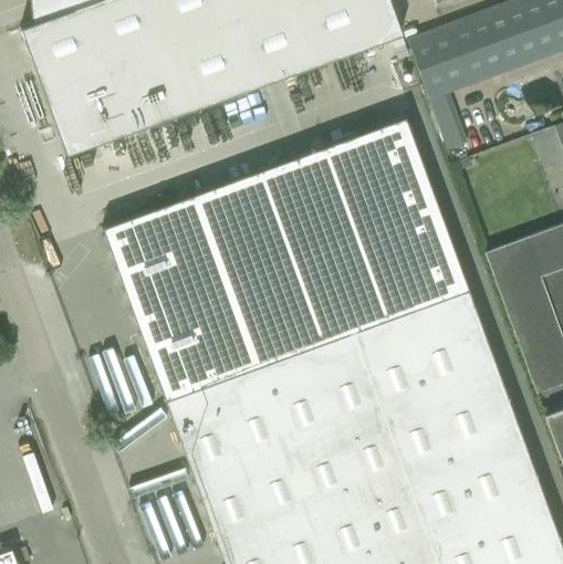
[(104,0),(22,30),(69,156),(404,37),(389,0),(104,0)]
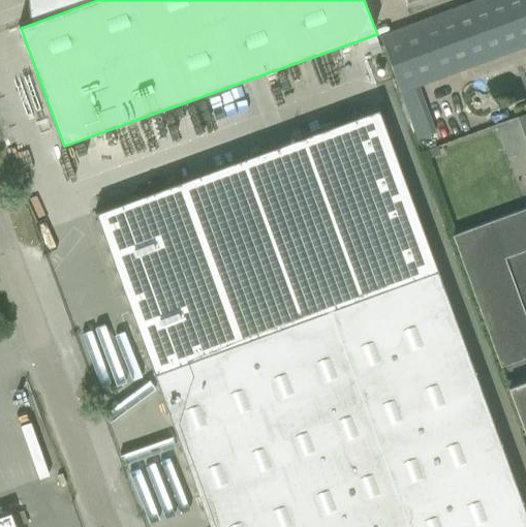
[(525,0),(485,0),(381,38),(403,95),(525,49),(525,0)]
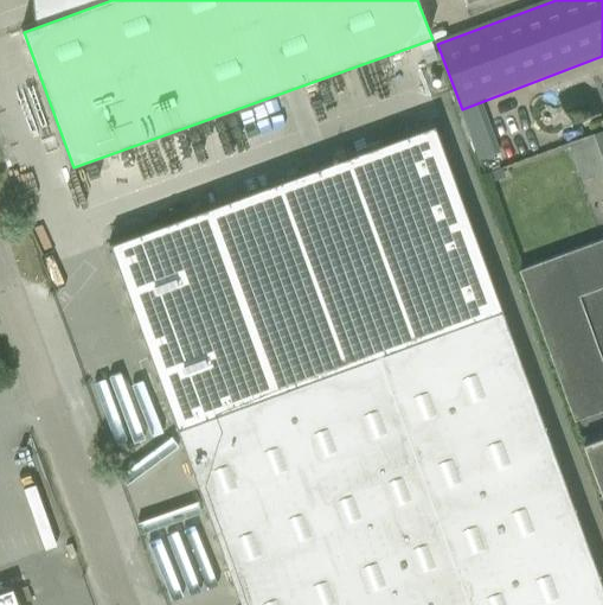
[(602,586),(502,312),(435,127),(111,247),(179,431),(242,604),(602,604),(602,586)]
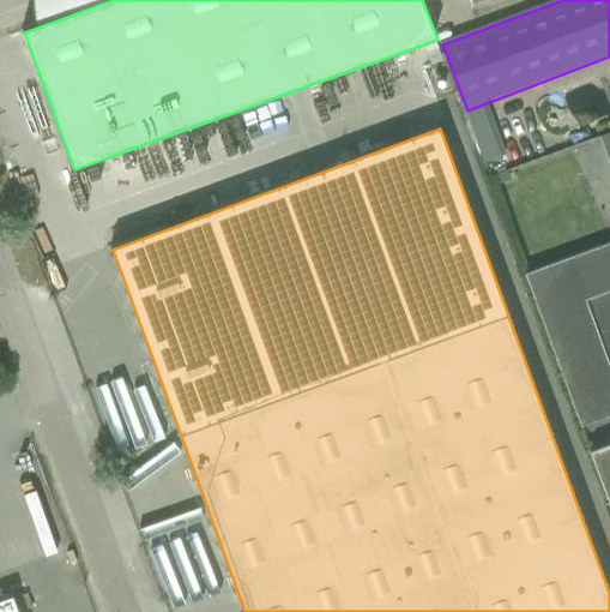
[(609,245),(526,276),(542,317),(609,292),(609,245)]
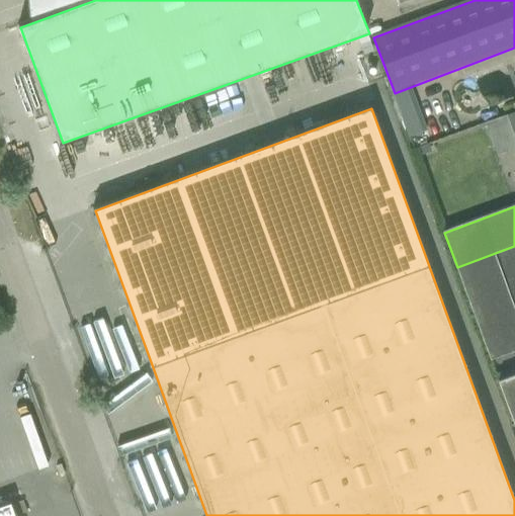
[(514,246),(457,267),(492,361),(514,352),(514,246)]
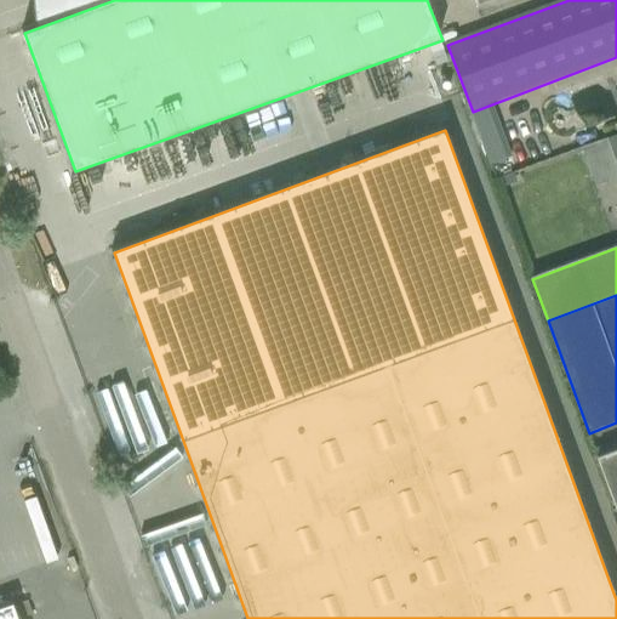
[(616,452),(599,459),(616,507),(616,452)]
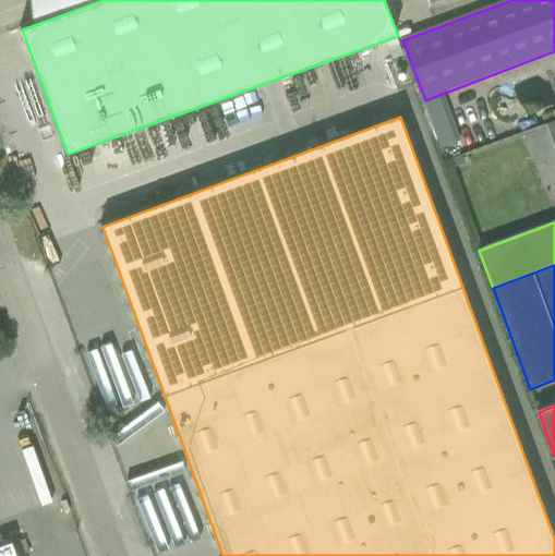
[(27,541),(17,544),(21,555),(28,555),(32,554),(27,541)]
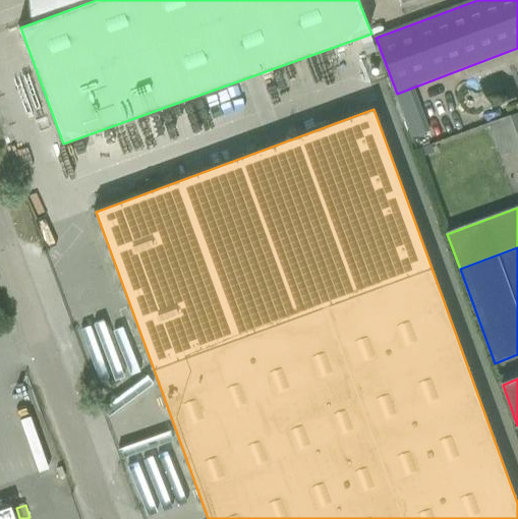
[(17,518),(13,506),(0,510),(0,518),(17,518)]
